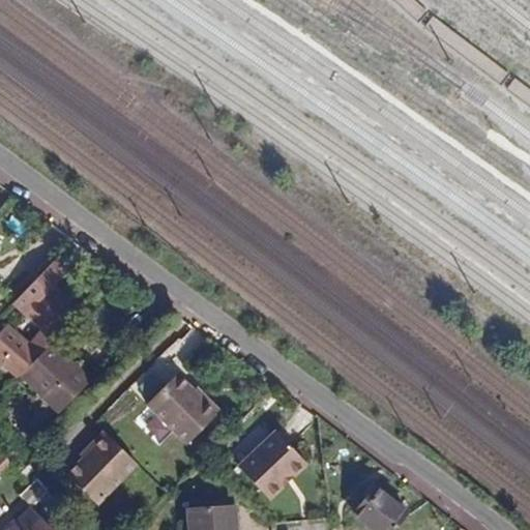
[(55,343),(50,339),(74,315),(45,286),(21,311),(45,333),(31,347),(9,327),(0,335),(0,365),(15,380),(17,381),(20,378),(55,343)]
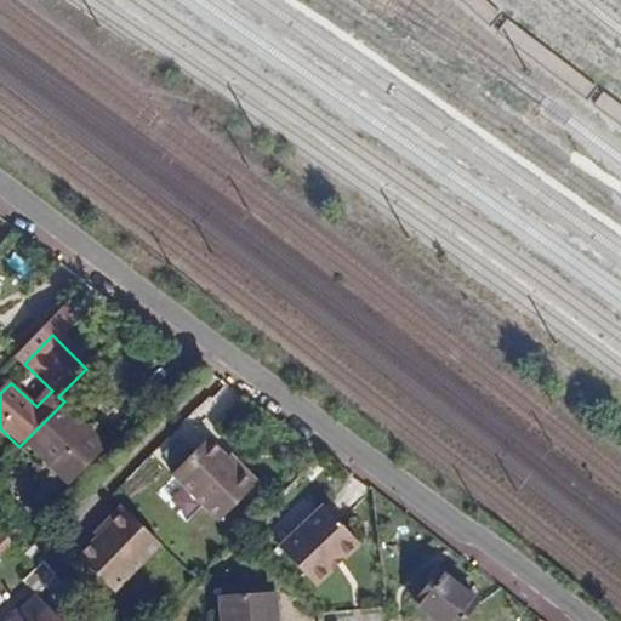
[(67,486),(108,445),(64,402),(23,443),(67,486)]
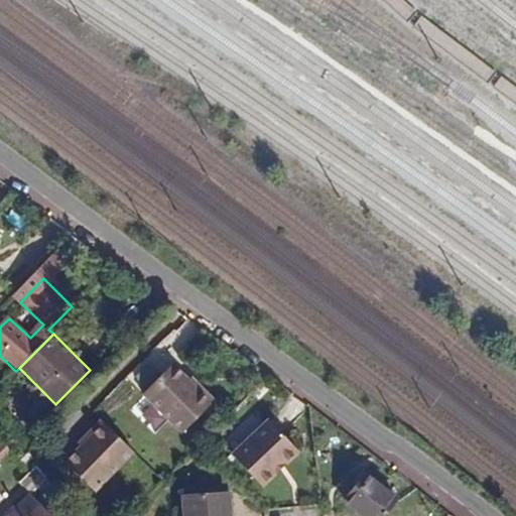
[(192,387),(167,364),(139,394),(179,432),(211,398),(196,384),(192,387)]
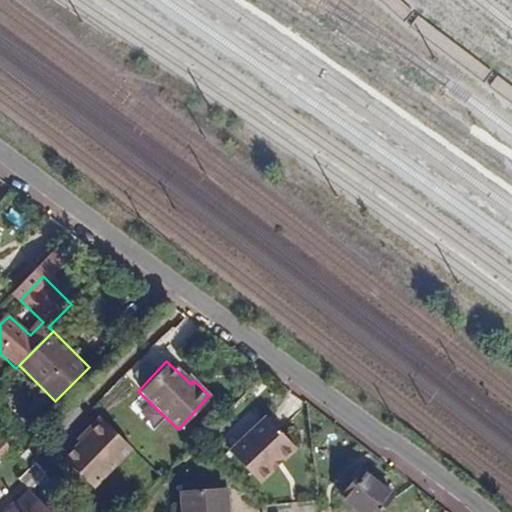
[(79,431),(82,433),(58,458),(87,487),(126,448),(94,416),(79,431)]
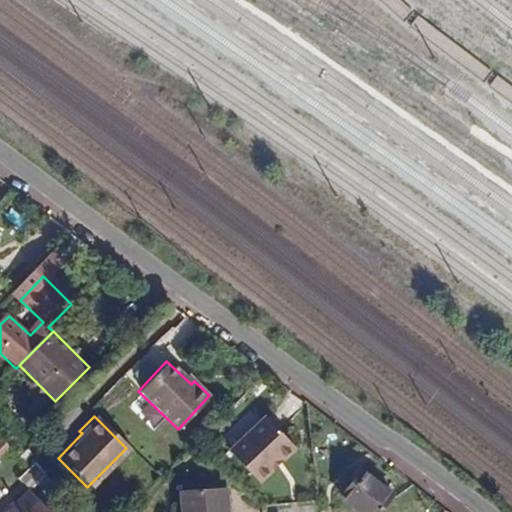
[(300,451),(269,417),(232,451),(263,484),(300,451)]
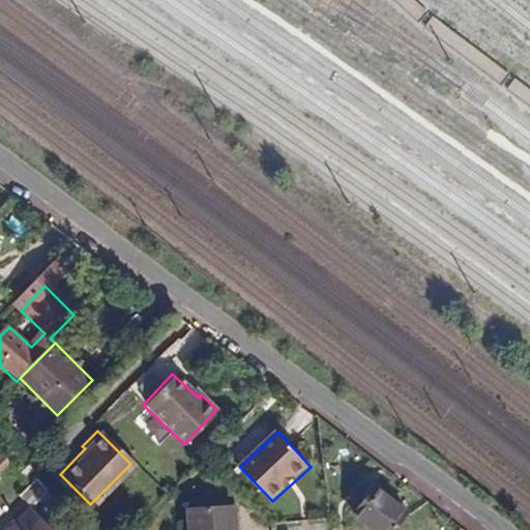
[(0,473),(11,463),(5,458),(0,463),(0,473)]
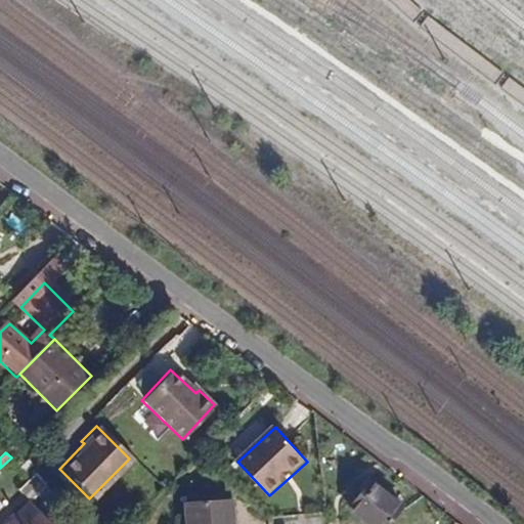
[(31,501),(49,485),(39,474),(20,489),(31,501)]
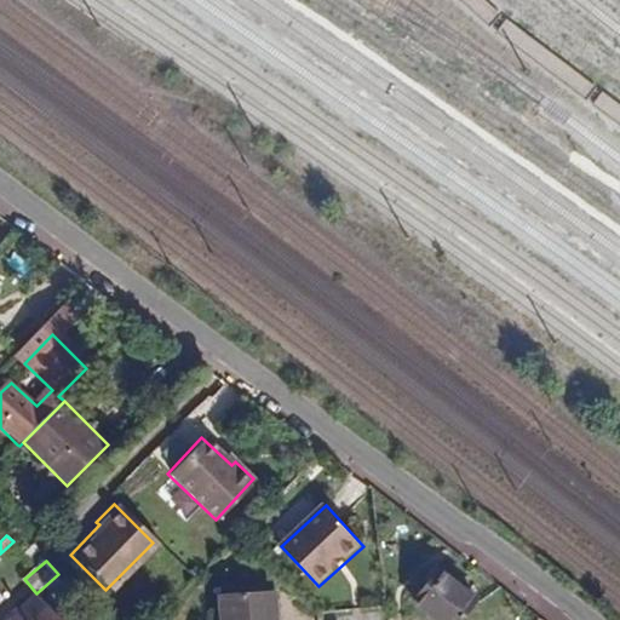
[(409,602),(431,619),(463,619),(480,601),(437,568),(409,602)]
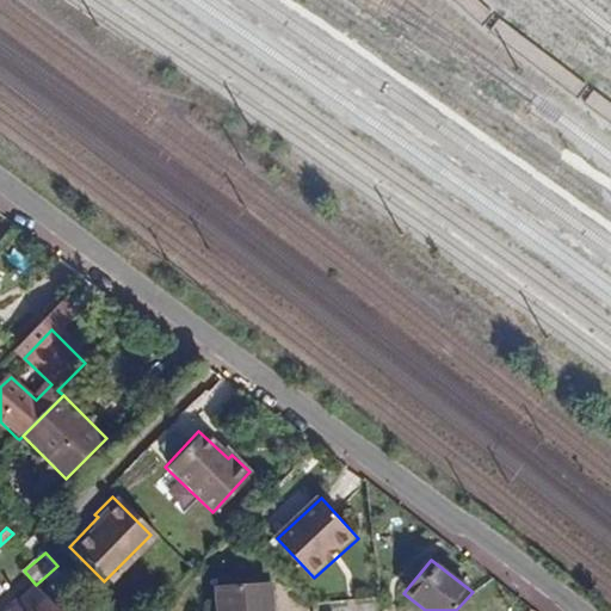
[(215,587),(216,610),(272,610),(271,584),(215,587)]
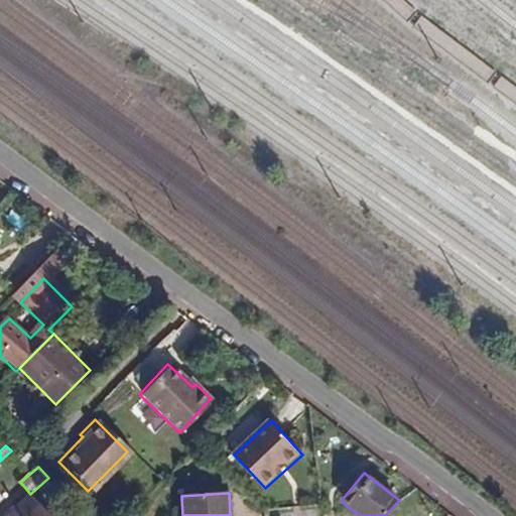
[(47,515),(28,496),(8,515),(47,515)]
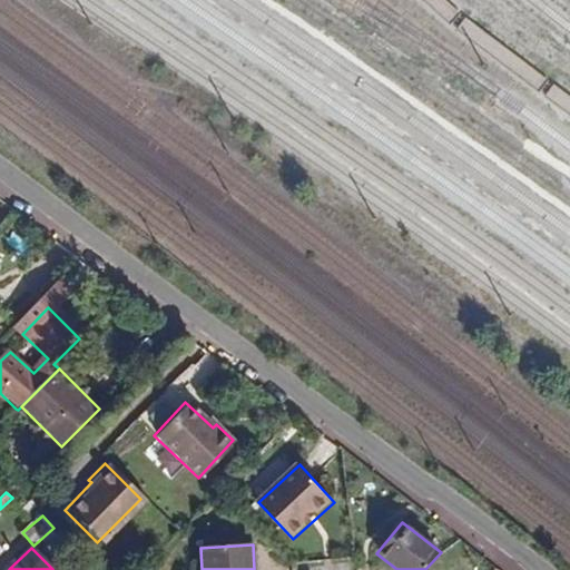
All buildings are outlined.
